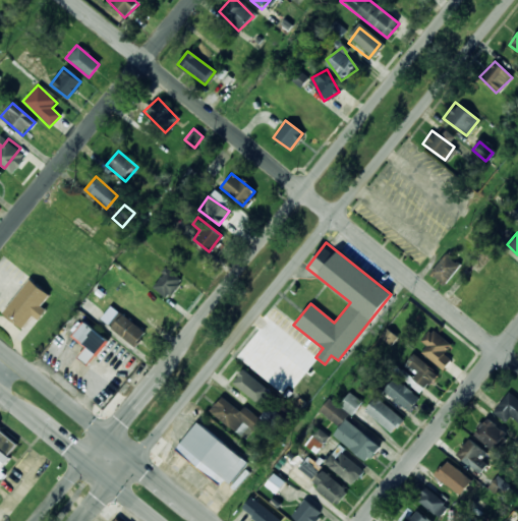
[(458,263),(442,253),(428,276),(444,285),(458,263)]
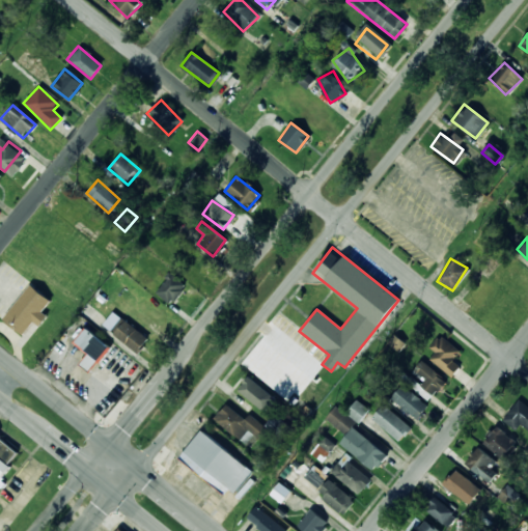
[(169,305),(184,286),(167,273),(153,292),(169,305)]
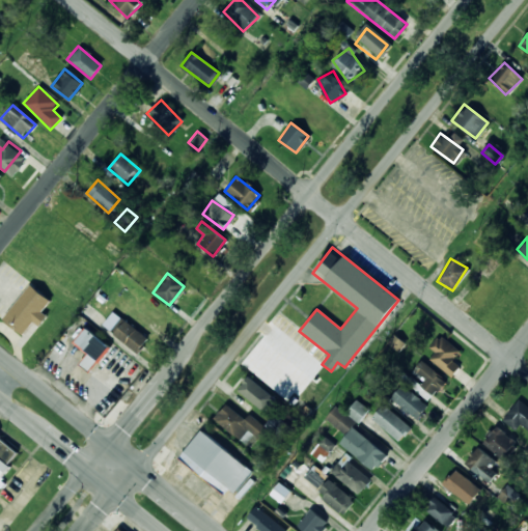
[(1,318),(21,335),(32,320),(34,323),(51,302),(29,284),(1,318)]
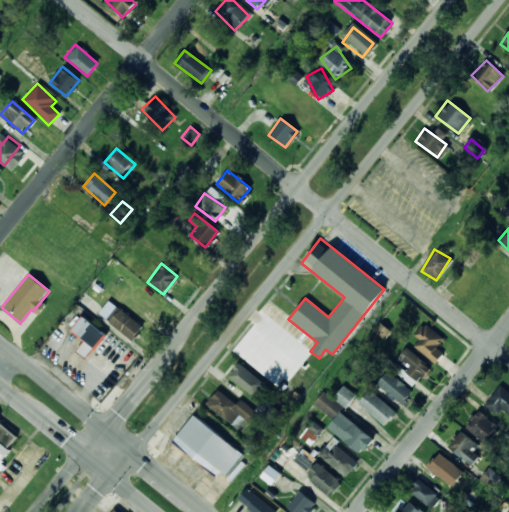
[(108,321),(118,309),(107,301),(98,313),(108,321)]
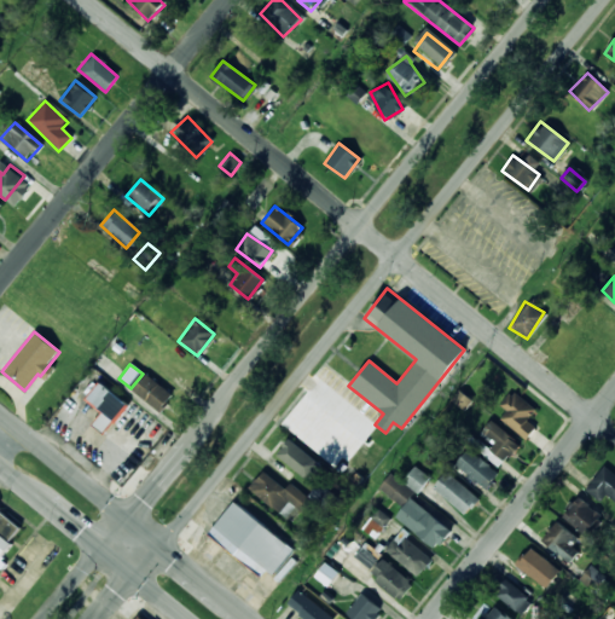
[(158,414),(173,397),(141,371),(128,388),(158,414)]
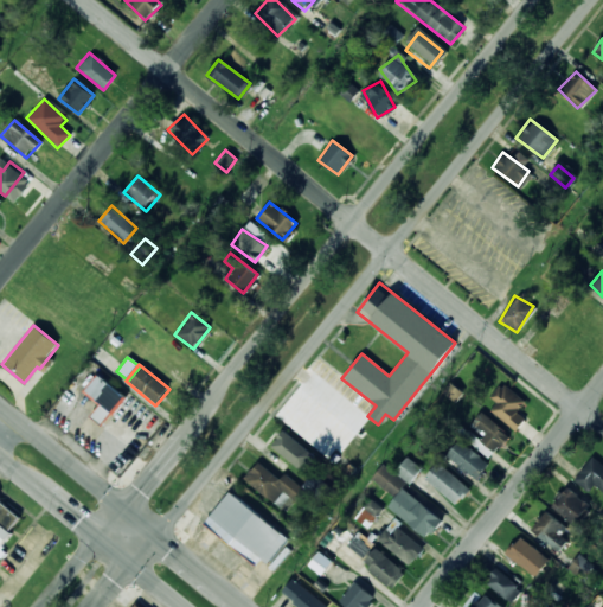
[(100,425),(124,397),(98,375),(84,390),(100,404),(90,416),(100,425)]
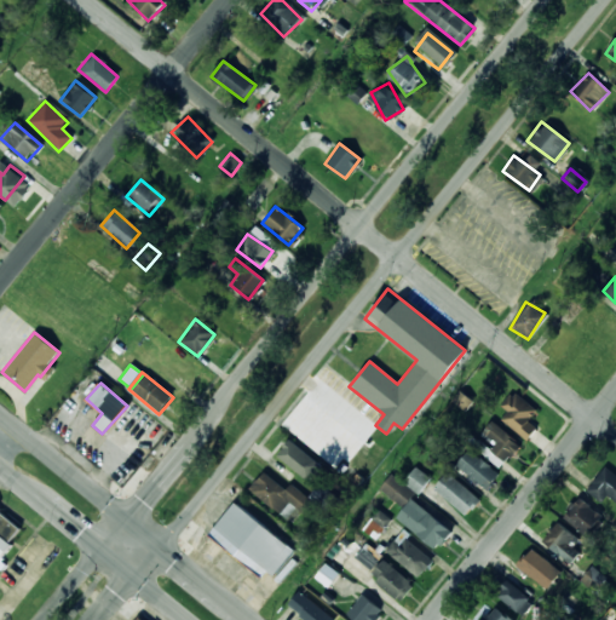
[(505,411),(499,418),(523,441),(534,428),(525,420),(534,411),(510,390),(498,405),(505,411)]
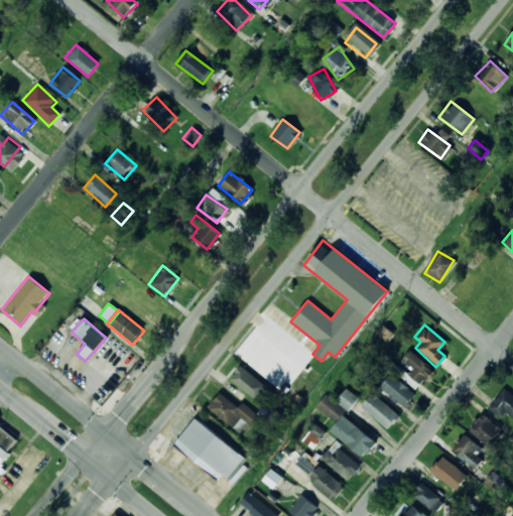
[(411,368),(407,374),(419,385),(432,370),(408,350),(400,359),(411,368)]
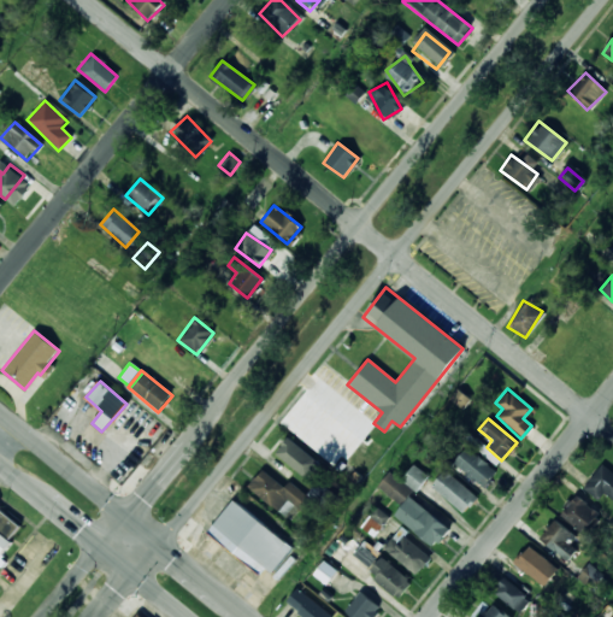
[(293,476),(310,456),(286,438),(270,458),(293,476)]
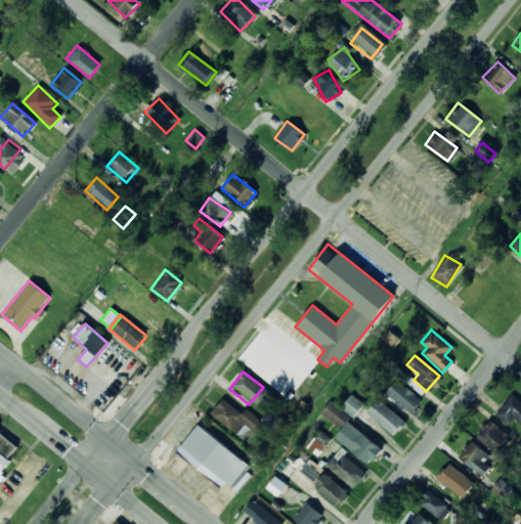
[(411,413),(422,399),(395,380),(384,394),(411,413)]
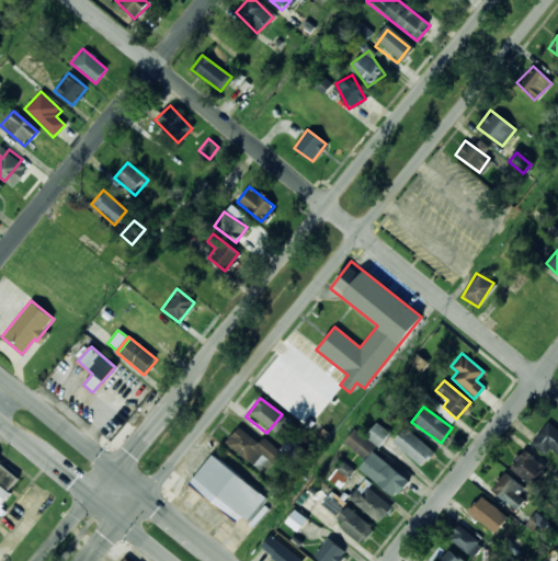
[(530,443),(554,462),(557,456),(557,431),(547,422),(530,443)]
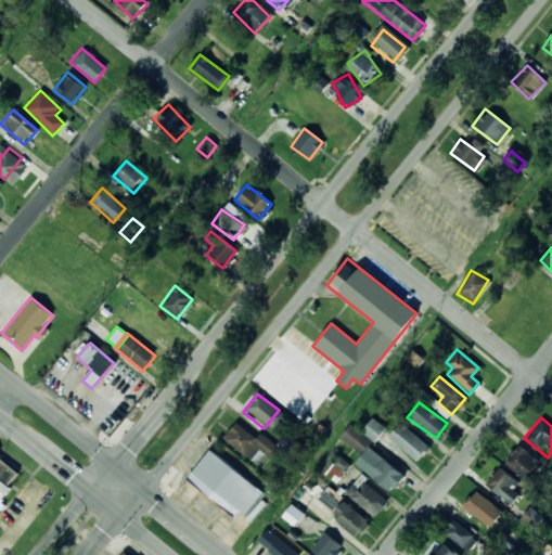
[(352,464),(392,492),(405,475),(368,448),(383,427),(371,418),(360,433),(349,425),(338,438),(360,454),(352,464)]
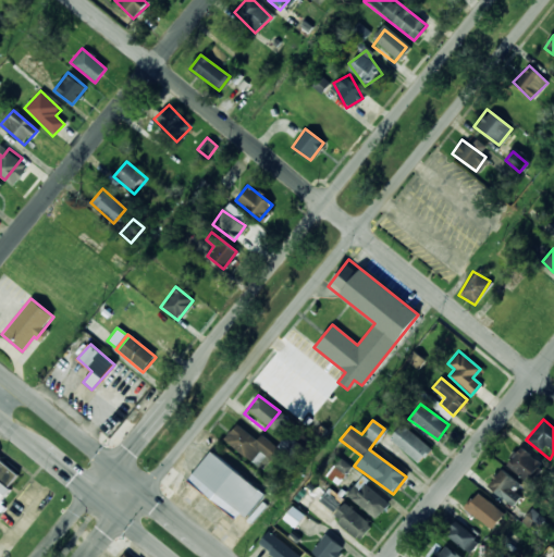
[(255,440),(234,423),(222,440),(249,461),(257,452),(274,465),(283,454),(258,435),(255,440)]
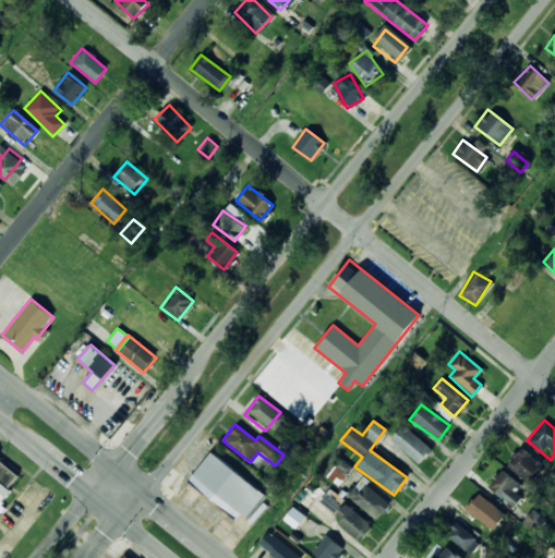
[(390,438),(418,464),(431,451),(403,424),(390,438)]
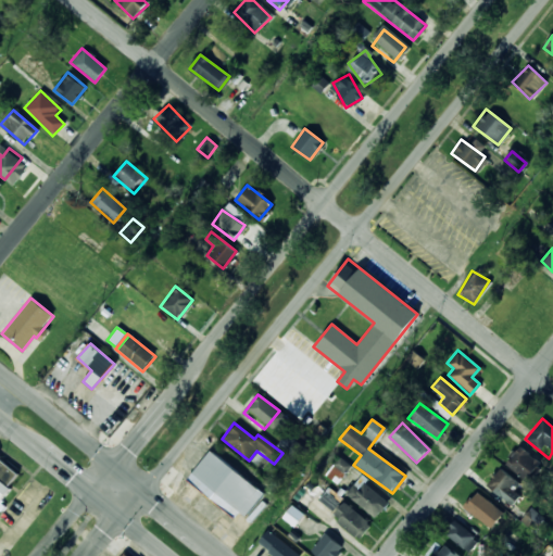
[(527,481),(541,464),(518,446),(504,464),(527,481)]
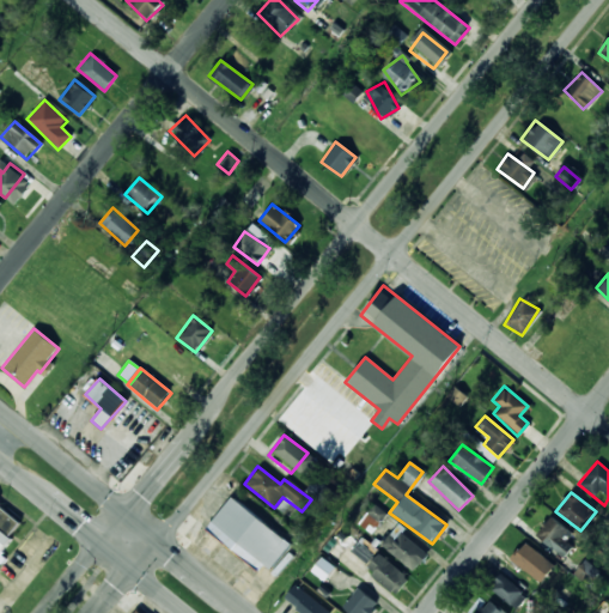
[(288,541),(230,497),(205,530),(262,575),(288,541)]
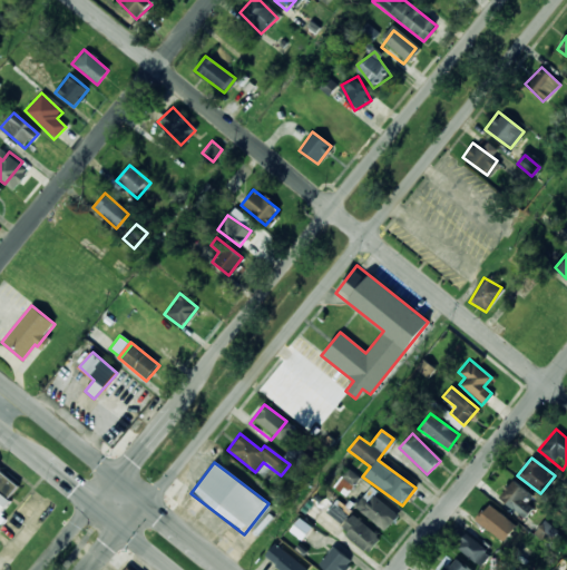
[(358,478),(346,469),(332,487),(343,497),(358,478)]
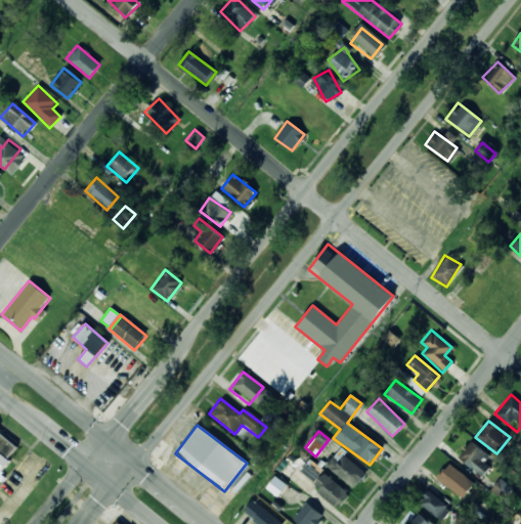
[(0,469),(17,447),(0,433),(0,469)]
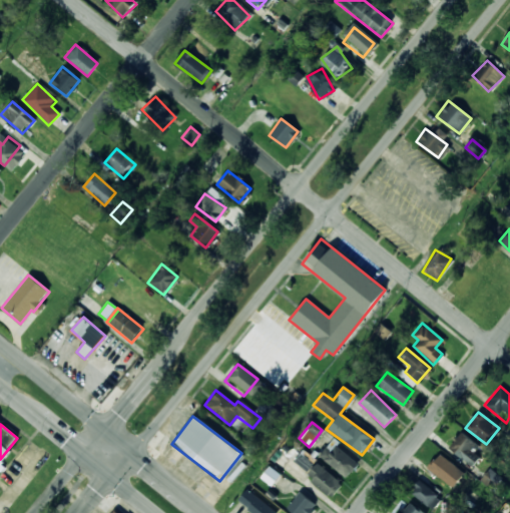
[(482,452),(460,432),(447,446),(469,467),(482,452)]
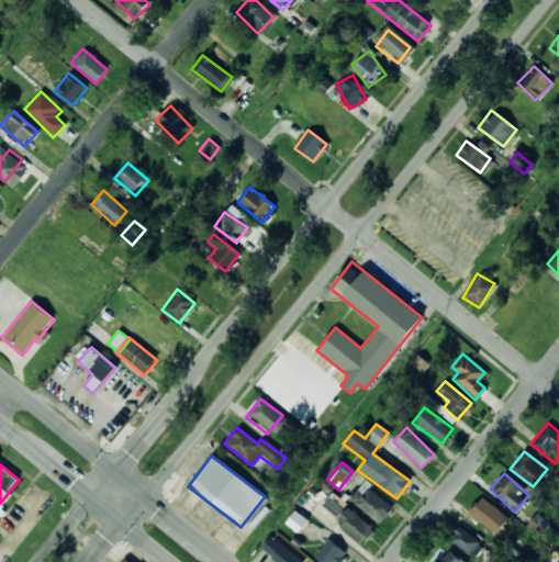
[(361,544),(376,527),(377,528),(392,508),(362,483),(346,503),(348,504),(334,523),(361,544)]
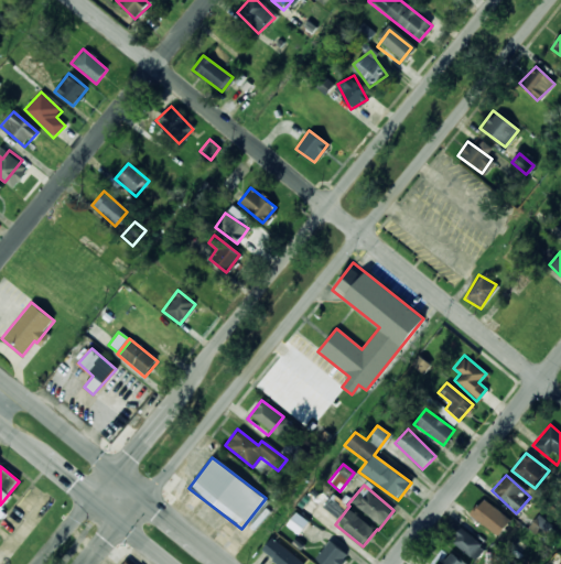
[(309,513),(321,497),(308,487),(295,505),(309,513)]
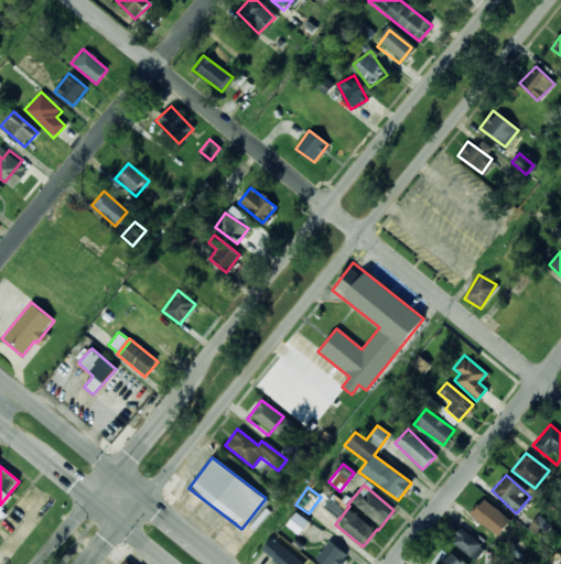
[(321,508),(337,518),(345,503),(330,494),(321,508)]
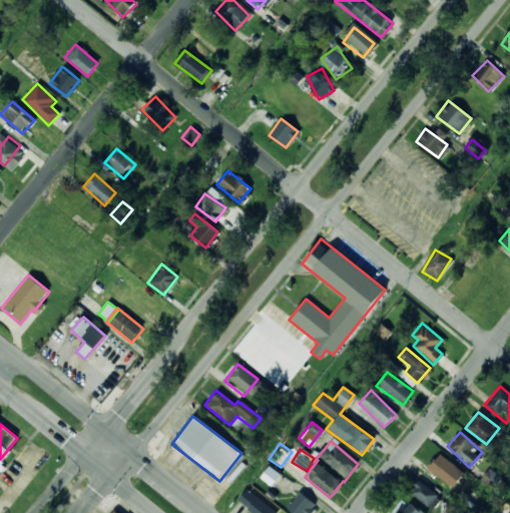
[(463,475),(439,453),(427,467),(450,489),(463,475)]
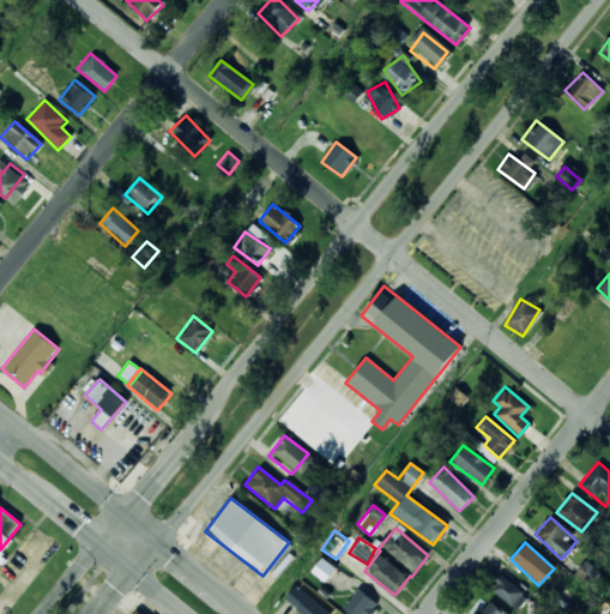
[(333,567),(319,558),(309,572),(324,582),(333,567)]
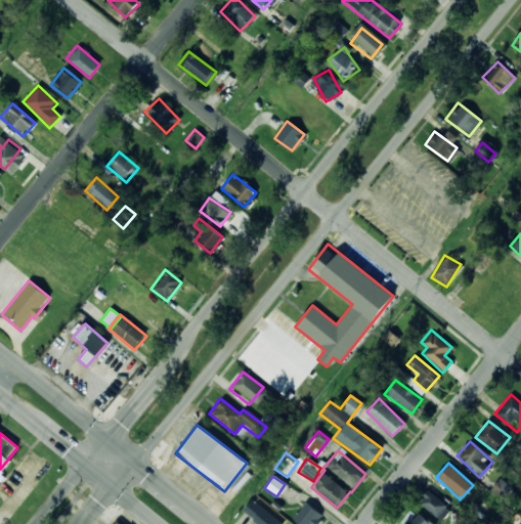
[(500,499),(510,489),(500,480),(490,489),(500,499)]
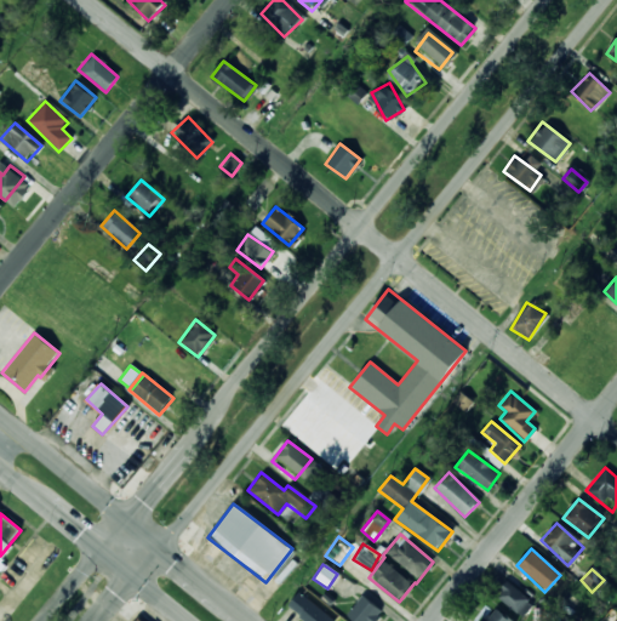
[(520,616),(531,604),(506,581),(495,593),(520,616)]
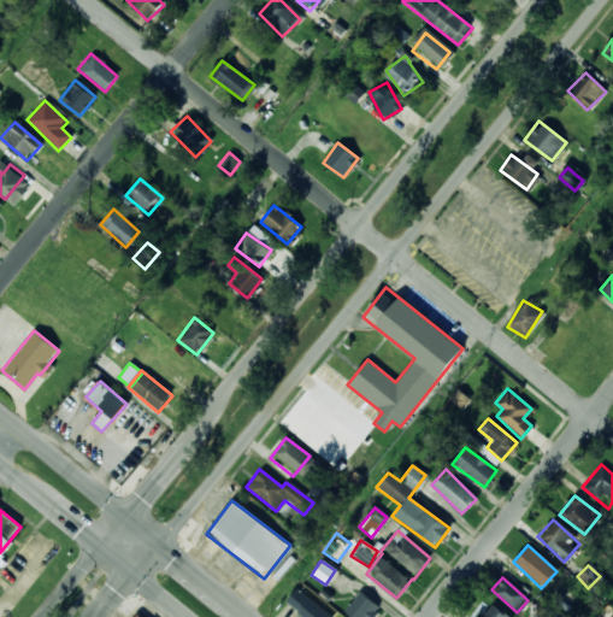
[(301,616),(329,616),(296,588),(284,603),(301,616)]
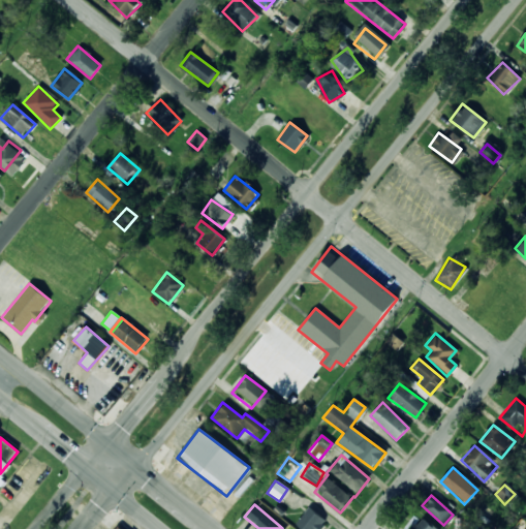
[(294,522),(301,528),(319,528),(326,523),(309,506),(294,522)]
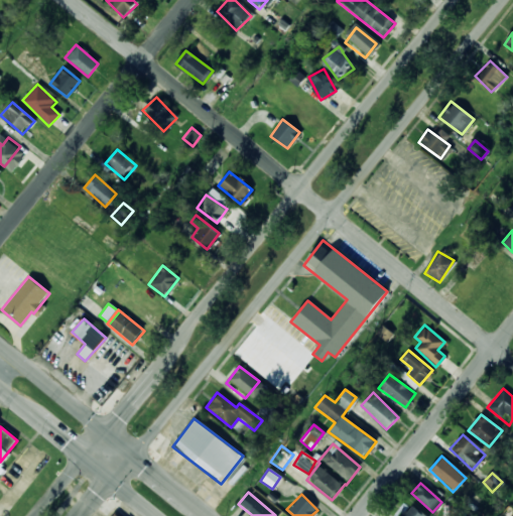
[(424,515),(409,503),(398,515),(424,515)]
